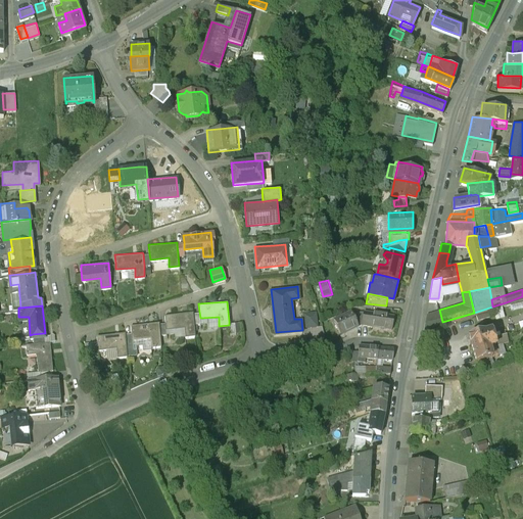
[(394,314),(374,310),(374,311),(364,310),(362,321),(372,323),(372,324),(391,327),(394,314)]
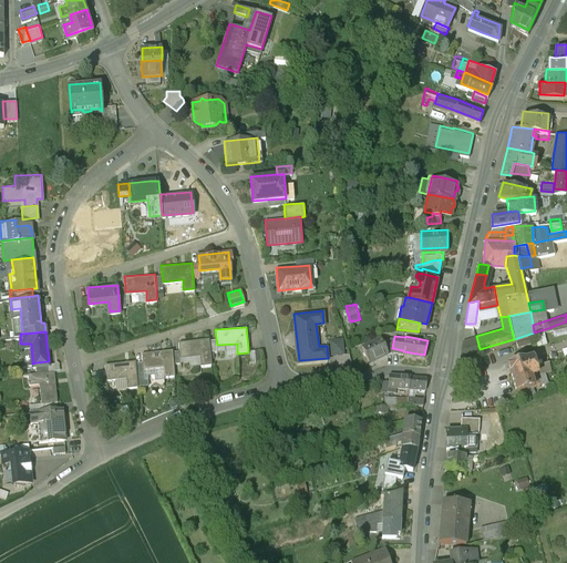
[(476,336),(462,340),(459,356),(480,349),(476,336)]
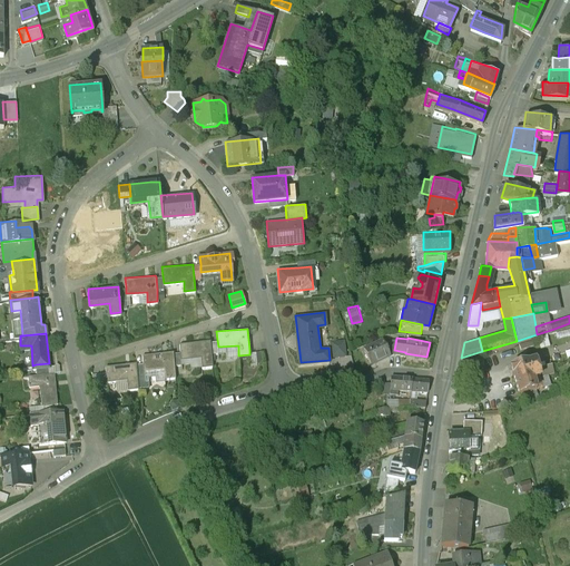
[(344,339),(331,339),(332,354),(345,353),(344,339)]
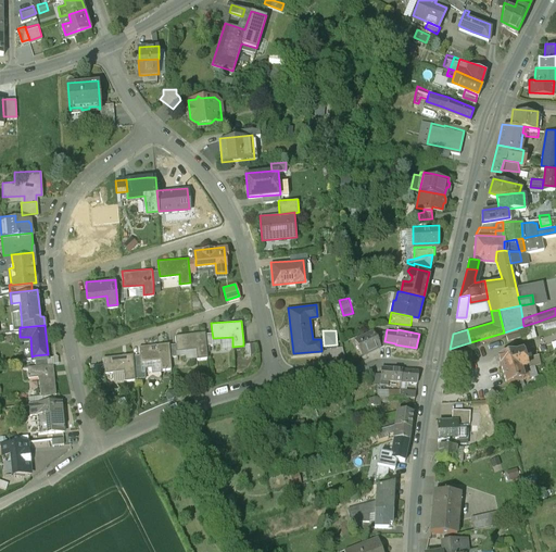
[(374,330),(358,338),(365,351),(379,345),(374,330)]
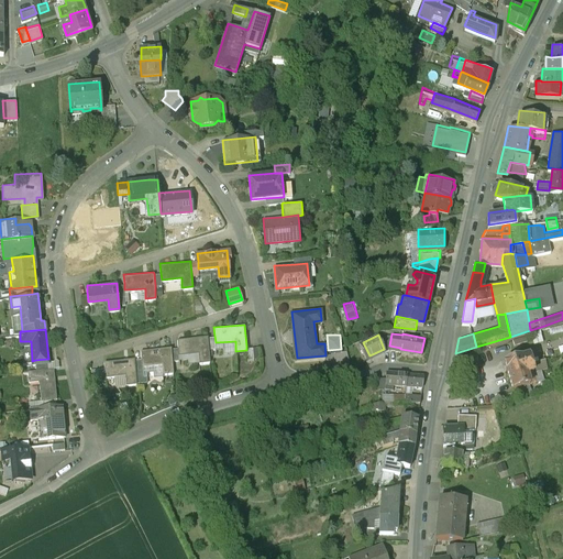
[(208,336),(177,338),(178,347),(179,353),(199,352),(199,362),(210,361),(209,348),(208,337),(208,336)]
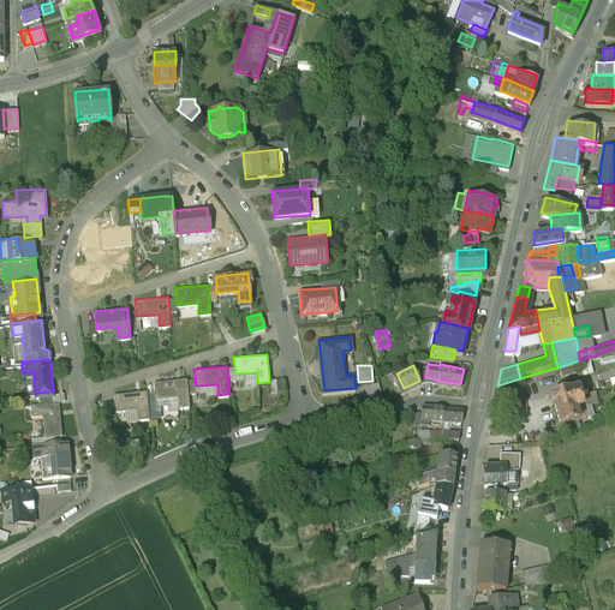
[(186,378),(154,381),(155,390),(156,398),(177,395),(178,407),(189,406),(187,392),(186,380),(186,378)]
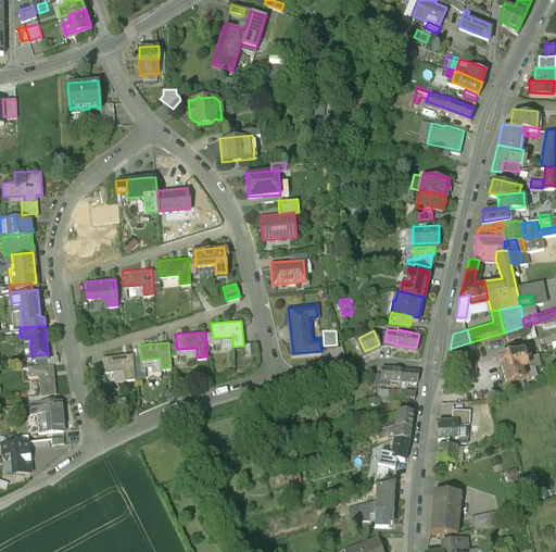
[(468,346),(449,352),(452,361),(470,354),(468,346)]
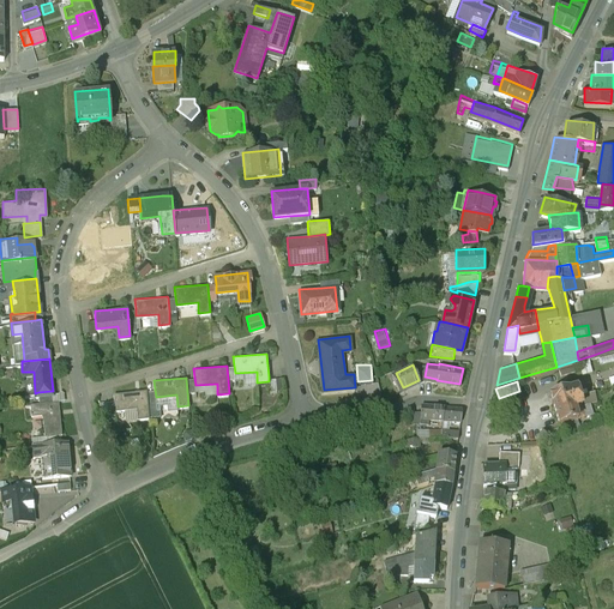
[(569,389),(549,393),(552,401),(559,423),(577,417),(577,416),(583,415),(581,404),(587,402),(584,393),(578,396),(576,386),(569,389)]
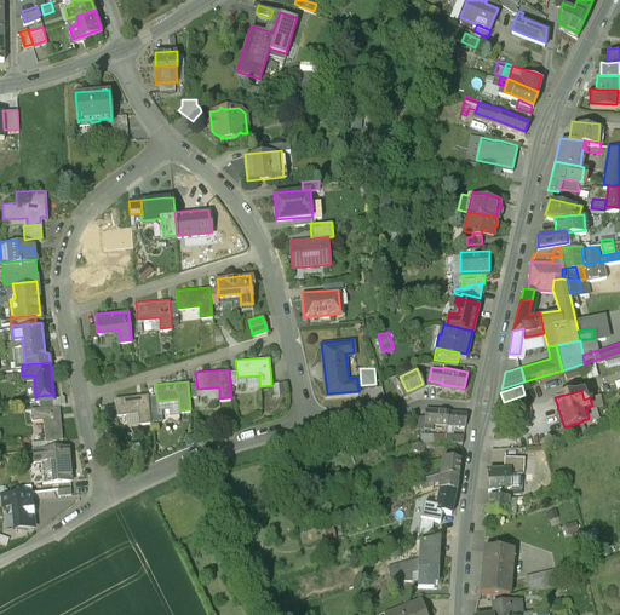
[(148,392),(114,395),(115,402),(116,413),(138,411),(139,423),(150,421),(149,408),(148,395),(148,392)]
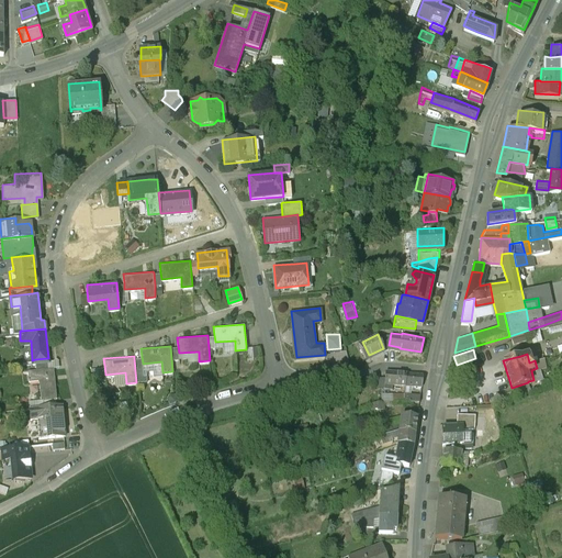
[(35,367),(29,368),(30,378),(40,377),(41,397),(55,395),(57,395),(54,365),(47,366),(35,367)]
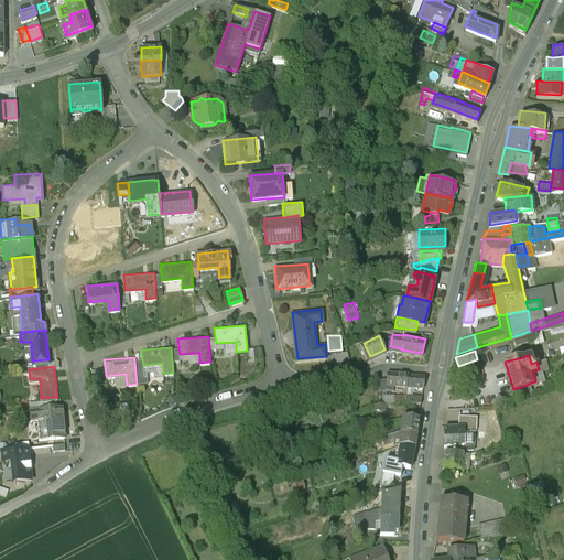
[(408,372),(387,369),(387,377),(383,377),(383,381),(386,381),(386,386),(393,387),(394,383),(407,384),(408,372)]
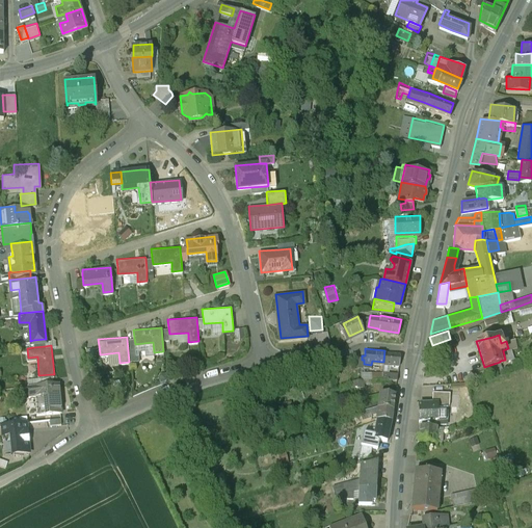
[(400,351),(384,350),(383,362),(387,362),(398,363),(400,351)]
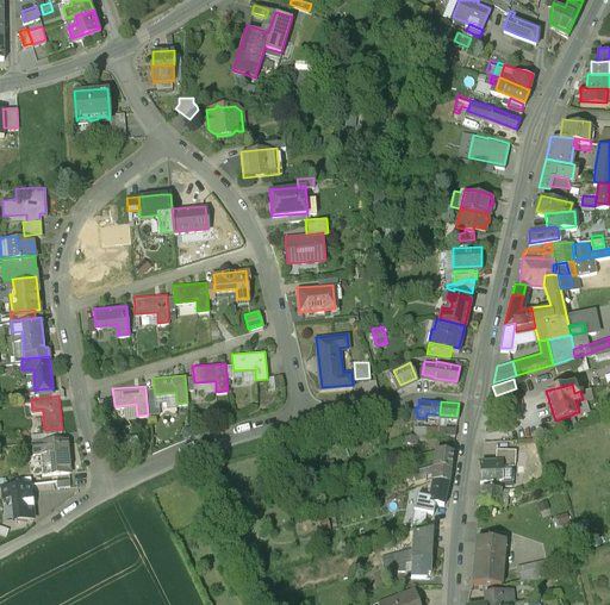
[(48,437),(32,438),(33,451),(41,450),(42,471),(56,469),(69,468),(70,468),(67,436),(61,436),(48,437)]
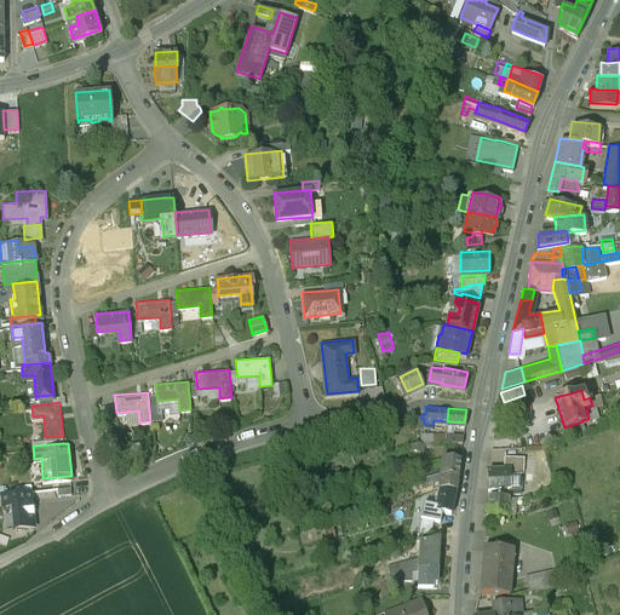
[(499,467),(488,467),(488,487),(510,486),(520,486),(521,486),(521,473),(514,473),(514,469),(523,469),(524,454),(504,453),(503,466),(499,466),(499,467)]
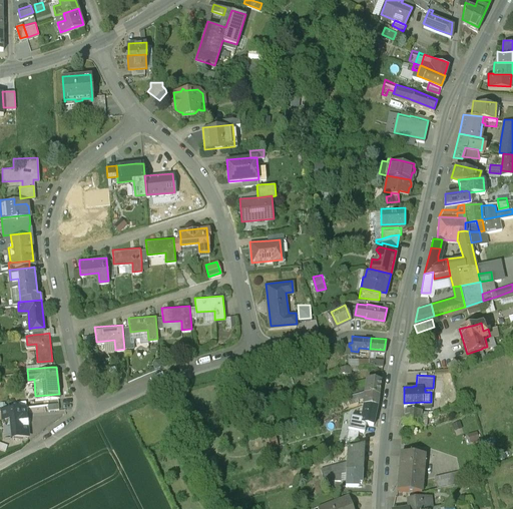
[(381,378),(356,378),(354,382),(355,387),(346,390),(348,395),(354,393),(365,391),(379,392),(381,378)]
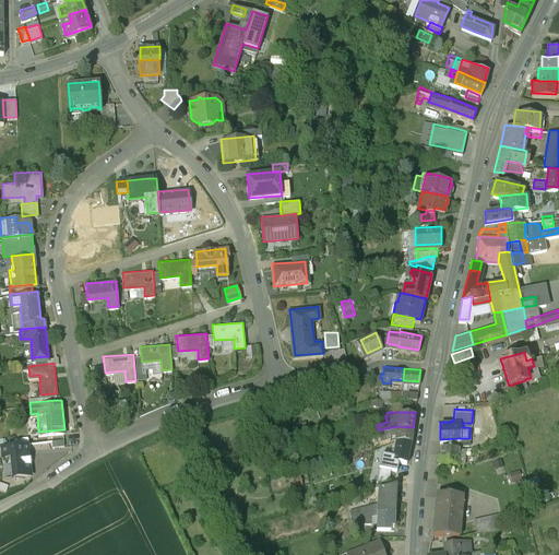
[(413,427),(397,426),(385,428),(379,430),(377,432),(380,440),(390,437),(390,435),(396,434),(396,438),(411,439),(413,427)]
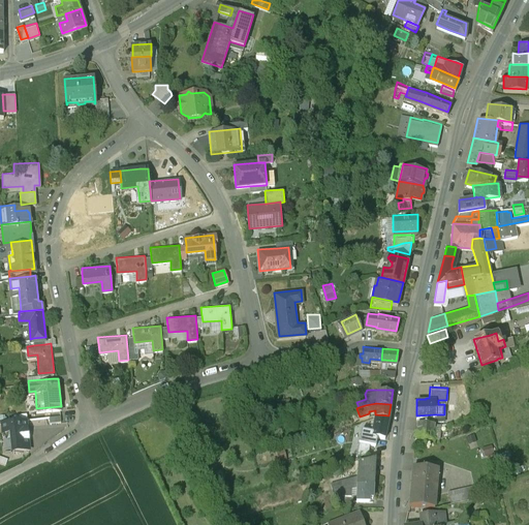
[(375,414),(373,424),(371,424),(370,426),(366,426),(365,428),(361,427),(359,440),(370,441),(375,442),(377,435),(384,435),(389,415),(375,414)]
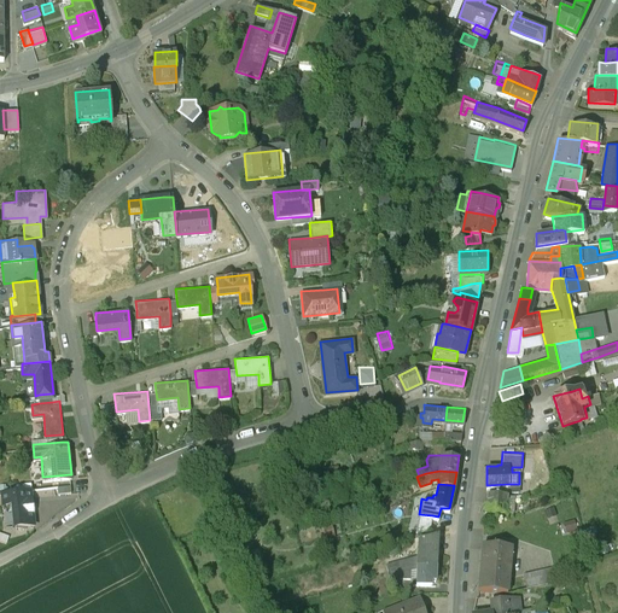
[(30,486),(1,489),(3,501),(15,500),(16,521),(34,519),(30,486)]
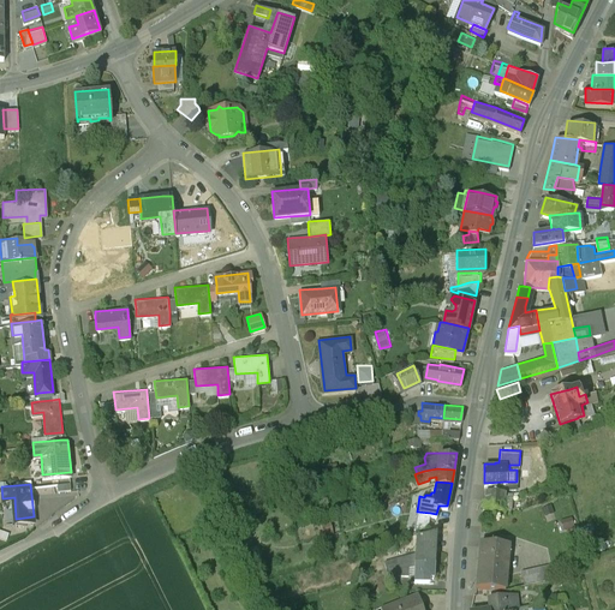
[(506,491),(484,490),(482,507),(505,508),(511,508),(511,501),(505,501),(506,491)]
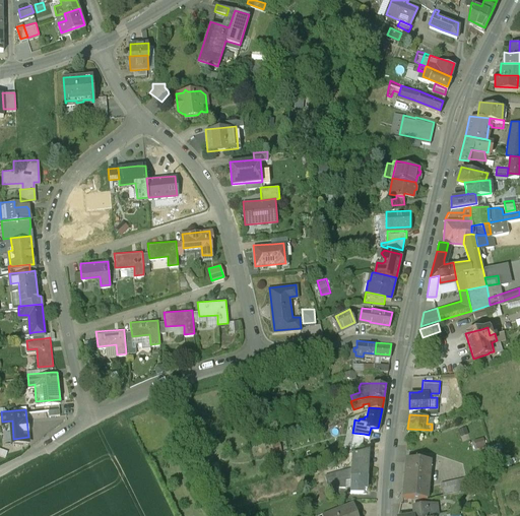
[(364,434),(352,433),(349,445),(362,443),(364,434)]
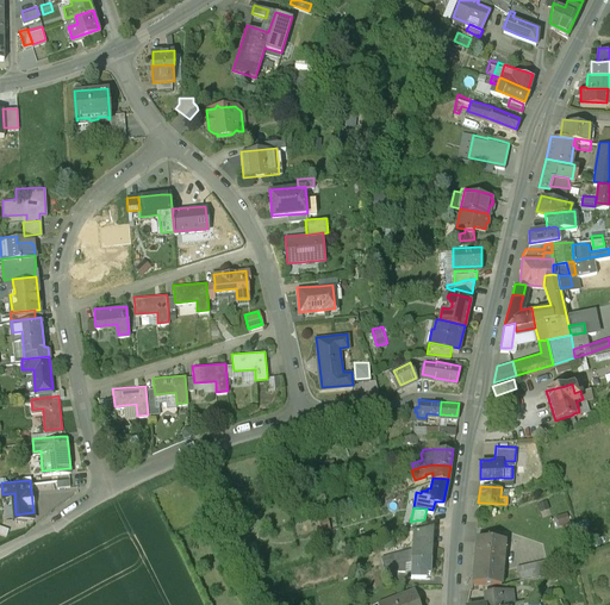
[(329,518),(321,521),(322,528),(331,525),(329,518)]
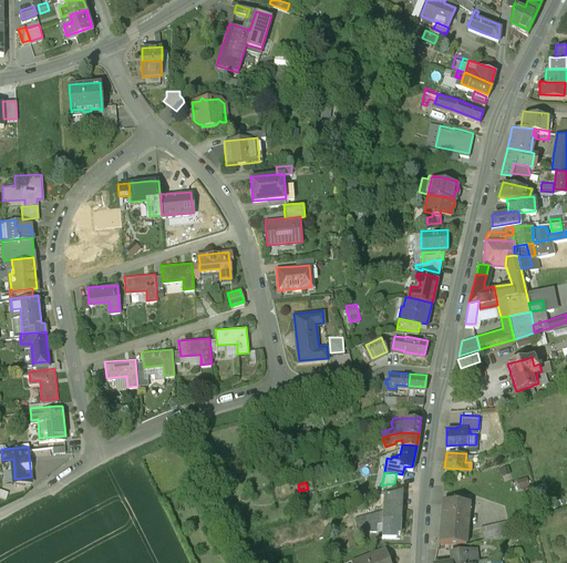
[(402,489),(383,493),(383,509),(383,515),(400,517),(402,489)]
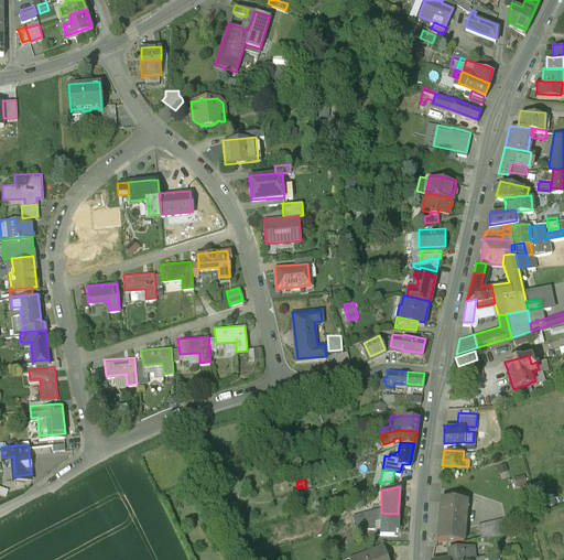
[(361,495),(353,497),(355,504),(364,502),(361,495)]
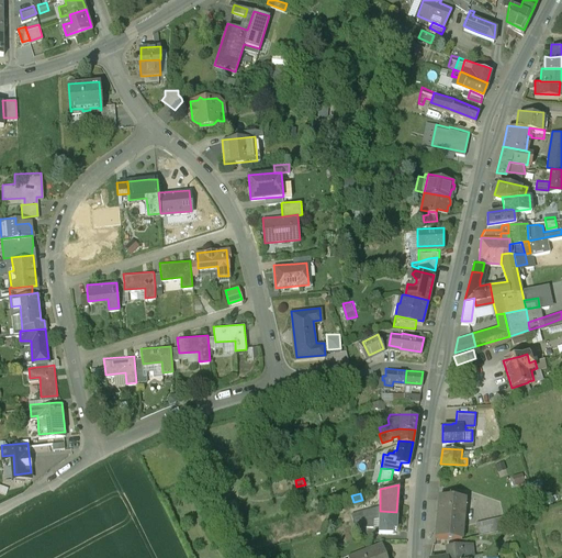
[(465,495),(439,493),(436,533),(462,535),(465,495)]
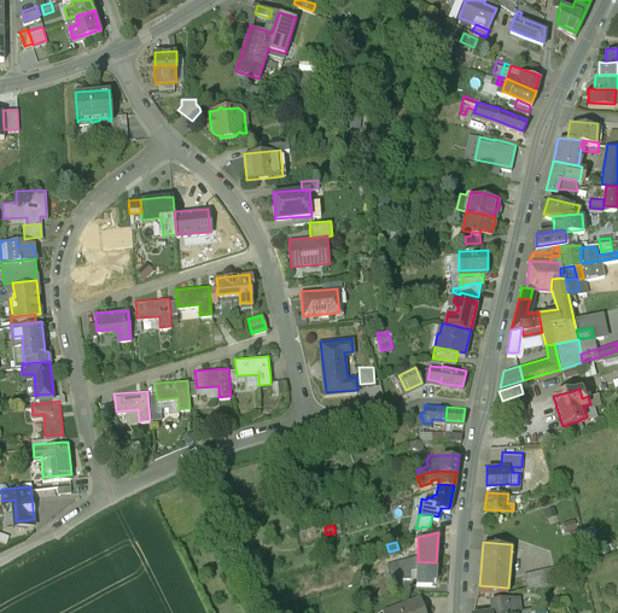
[(413,556),(386,562),(388,568),(390,568),(401,566),(414,561),(418,561),(418,554),(413,556)]
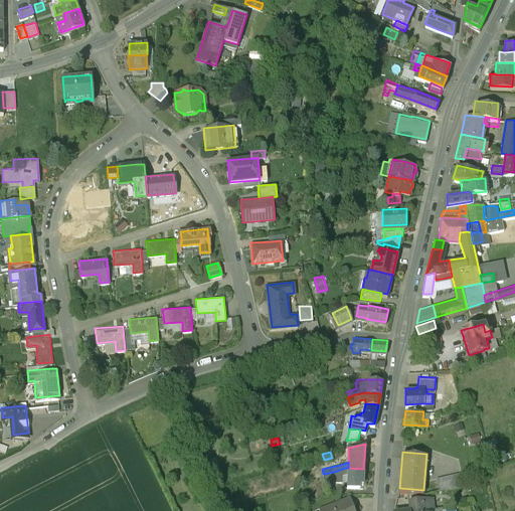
[(345,468),(334,472),(333,479),(335,479),(342,480),(343,474),(347,474),(348,468),(345,468)]
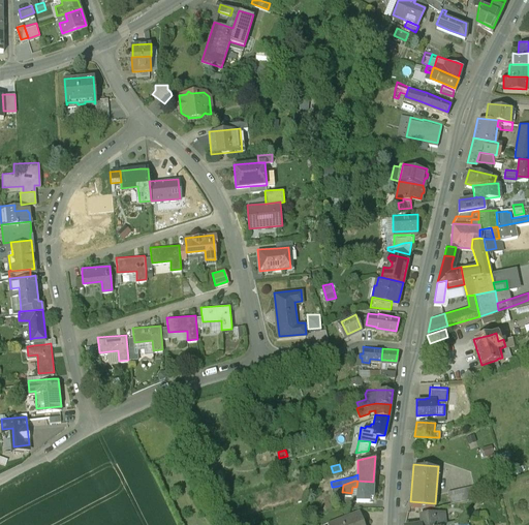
[(373,482),(358,481),(356,487),(356,491),(353,491),(353,498),(369,498),(369,494),(373,494),(373,482)]
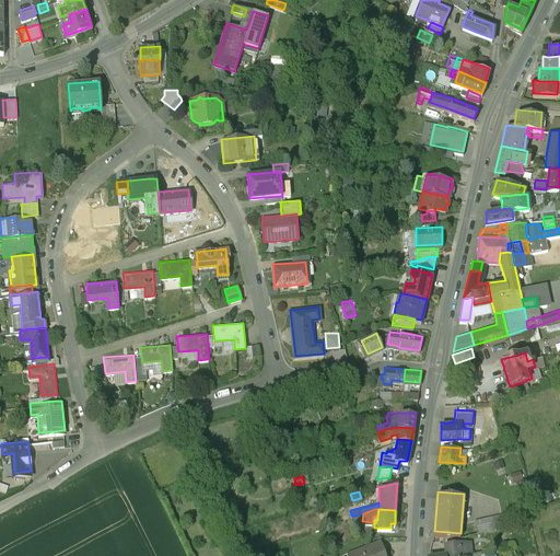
[(502,512),(475,518),(477,530),(505,524),(502,512)]
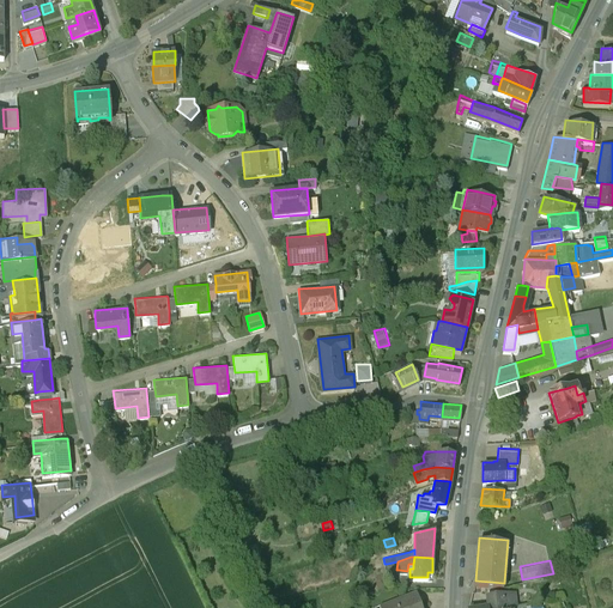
[(387,564),(386,565),(388,578),(399,579),(399,570),(396,570),(398,561),(387,564)]
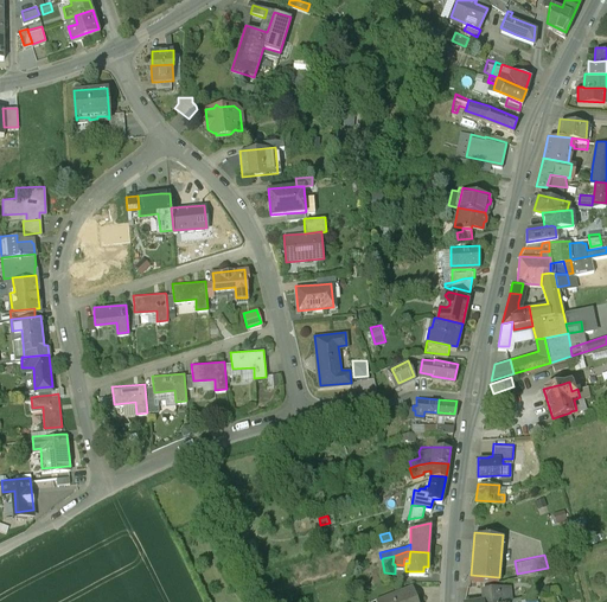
[(494,583),(484,584),(485,587),(483,588),(484,599),(484,601),(496,601),(502,601),(500,597),(510,596),(508,580),(494,582),(494,583)]
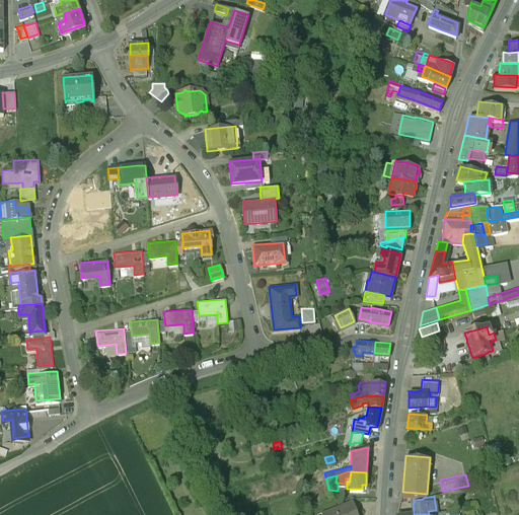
[(342,504),(321,511),(322,514),(357,514),(354,504),(343,508),(342,504)]
